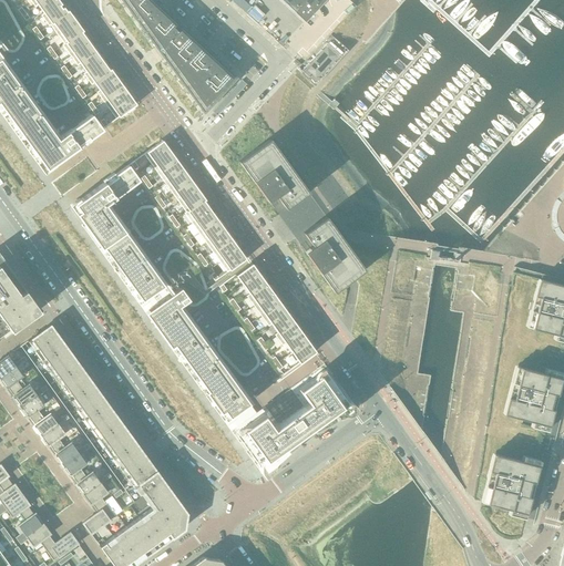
[(31,0),(38,8),(38,9),(41,7),(40,7),(48,0),(31,0)]
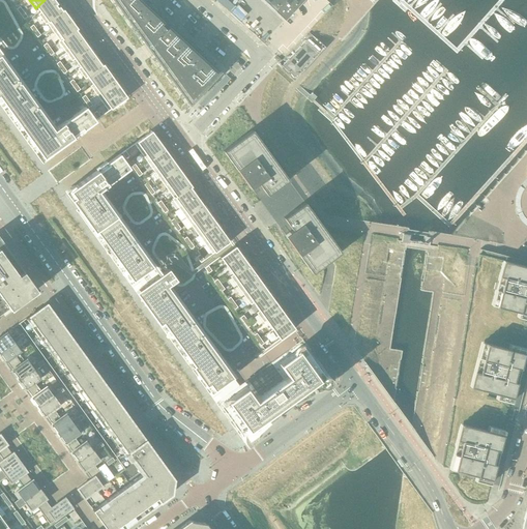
[(45,0),(37,6),(38,6),(44,15),(59,4),(56,0),(45,0)]
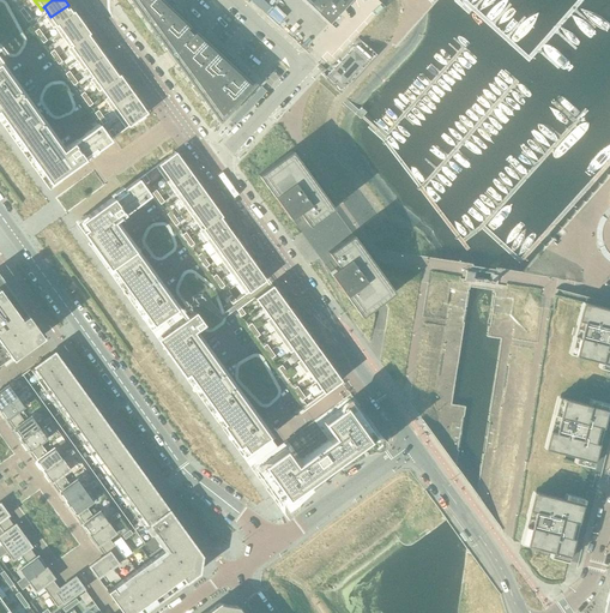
[(259,86),(207,37),(205,38),(194,28),(195,26),(167,0),(132,0),(171,53),(174,50),(185,61),(181,66),(223,125),(259,86)]
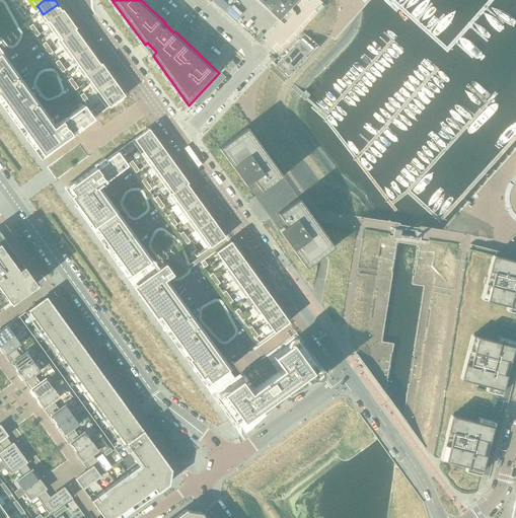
[(300,0),(259,0),(282,21),(300,0)]
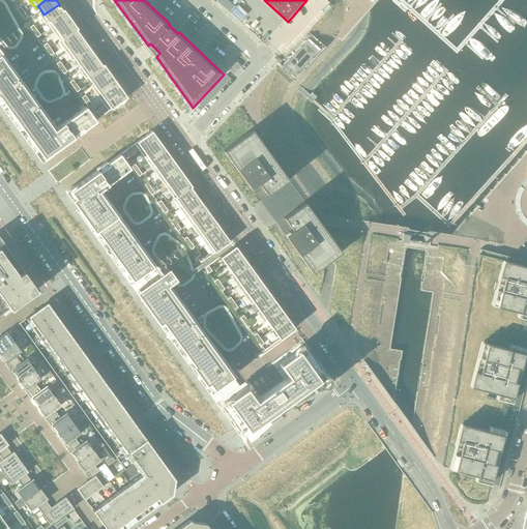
[(44,15),(40,16),(41,17),(48,26),(49,26),(50,26),(50,25),(66,12),(65,12),(62,8),(64,7),(62,4),(60,5),(59,4),(44,15)]
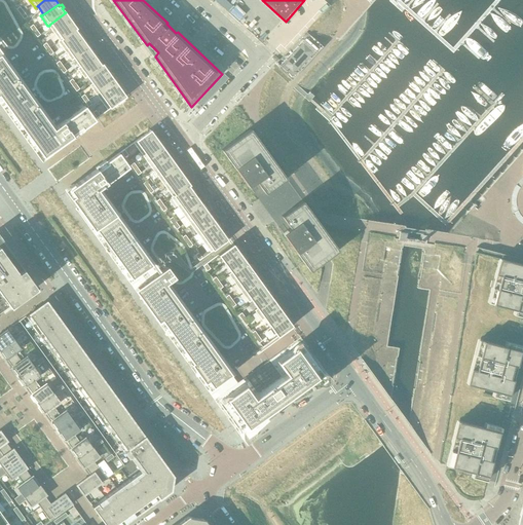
[(66,12),(49,25),(49,26),(55,34),(74,21),(71,16),(70,16),(66,11),(65,12),(66,12)]
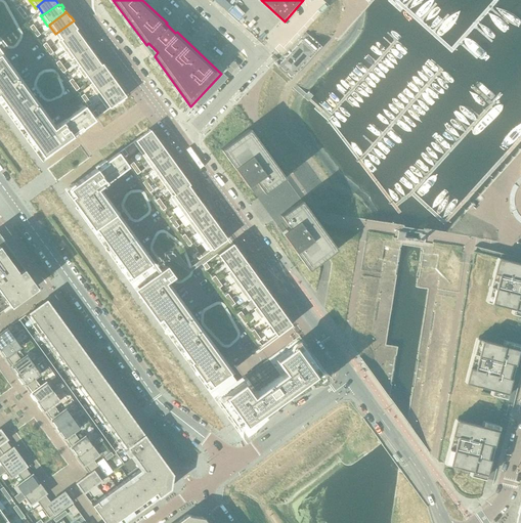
[(74,20),(55,34),(61,42),(62,43),(78,31),(79,32),(80,31),(76,25),(77,24),(74,20)]
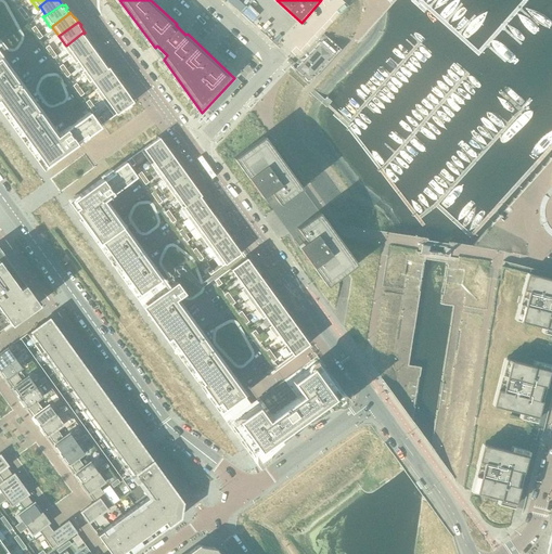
[(65,44),(64,46),(72,55),(90,42),(84,34),(82,33),(66,46),(65,44)]
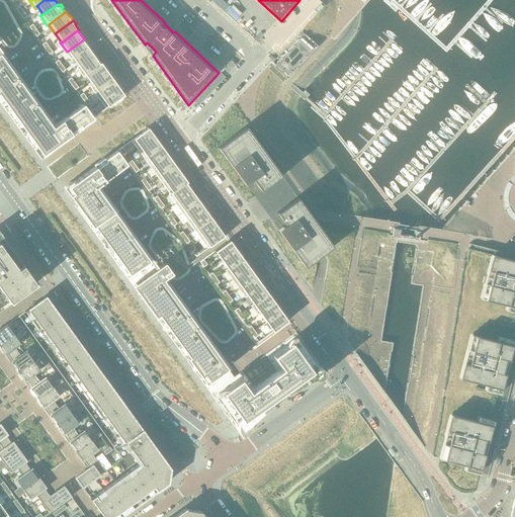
[(84,39),(67,52),(73,61),(73,62),(76,60),(75,59),(90,49),(84,39)]
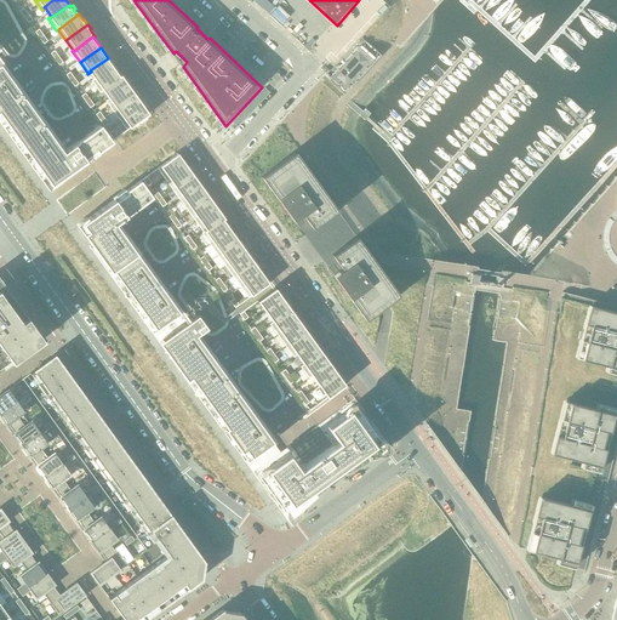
[(348,92),(376,62),(361,49),(360,50),(333,79),(341,86),(348,92)]
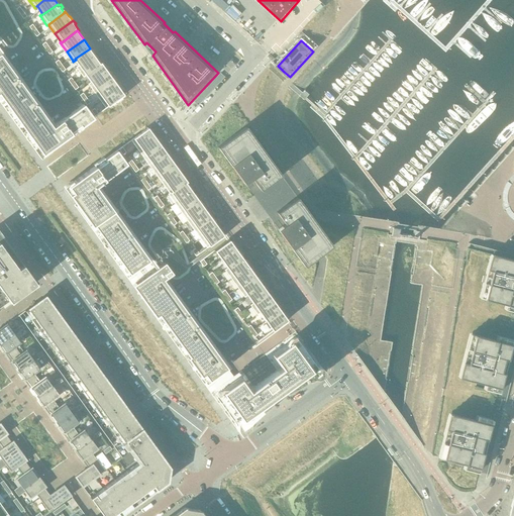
[(90,48),(75,59),(76,60),(81,67),(82,68),(96,58),(90,48)]
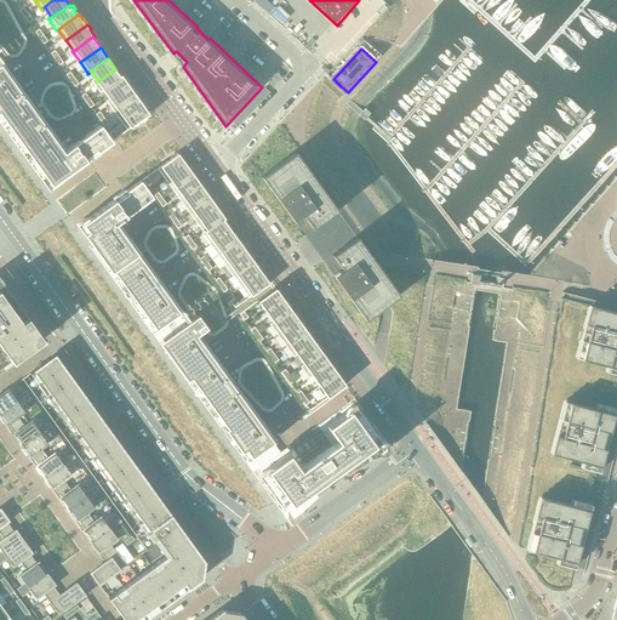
[(0,112),(41,169),(55,188),(115,143),(103,128),(102,129),(67,154),(9,74),(0,62),(0,112)]
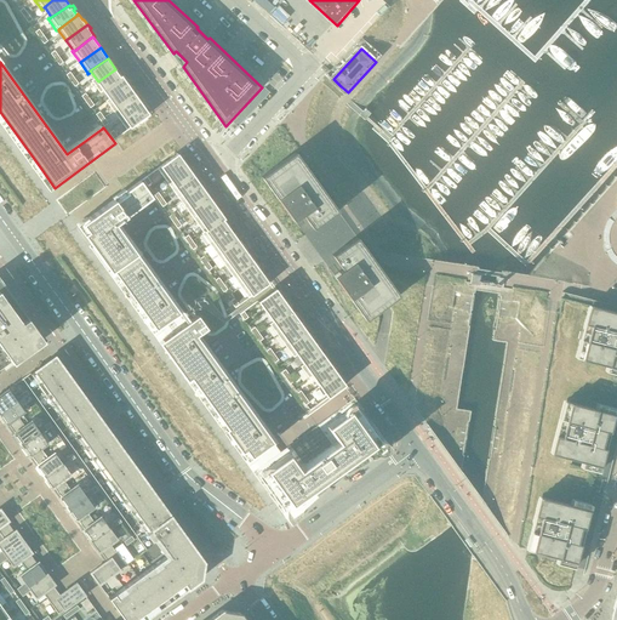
[(97,80),(95,83),(95,84),(103,95),(107,94),(106,92),(124,79),(123,79),(115,69),(98,81),(97,80)]
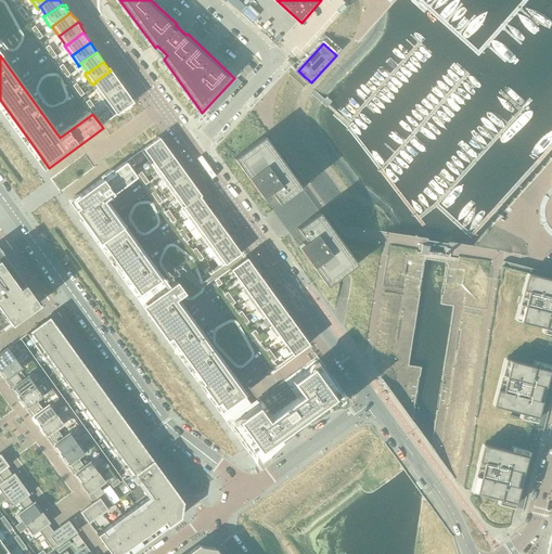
[(111,71),(94,82),(95,84),(100,90),(101,91),(118,78),(112,69),(110,71),(111,71)]
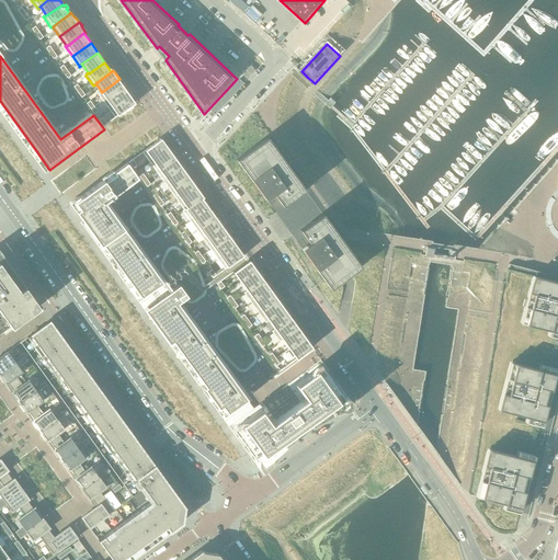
[(101,91),(99,93),(105,102),(125,88),(120,79),(102,92),(101,91)]
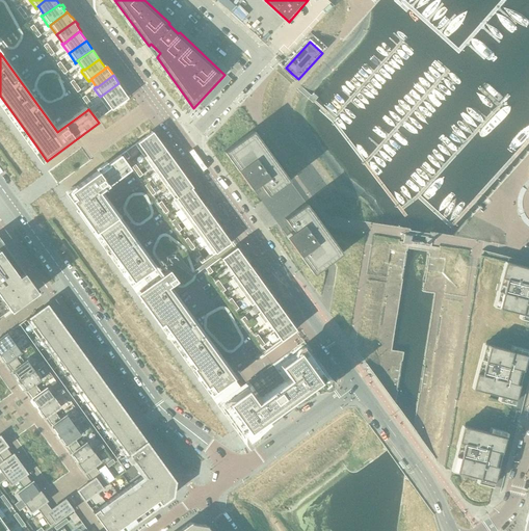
[(118,83),(100,97),(106,105),(125,91),(124,89),(125,89),(120,83),(118,83)]
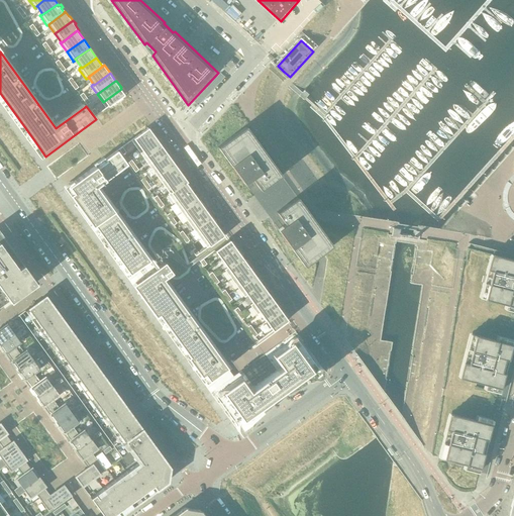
[(121,89),(103,102),(108,110),(127,97),(121,89)]
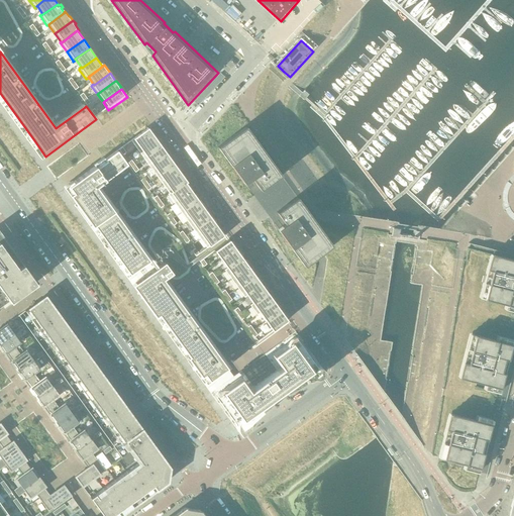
[(285,178),(248,128),(220,149),(247,186),(254,181),(264,193),(285,178)]
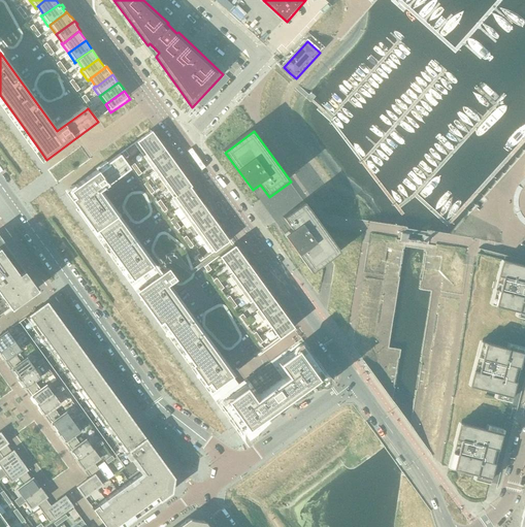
[(154,132),(136,145),(143,155),(161,142),(154,132)]
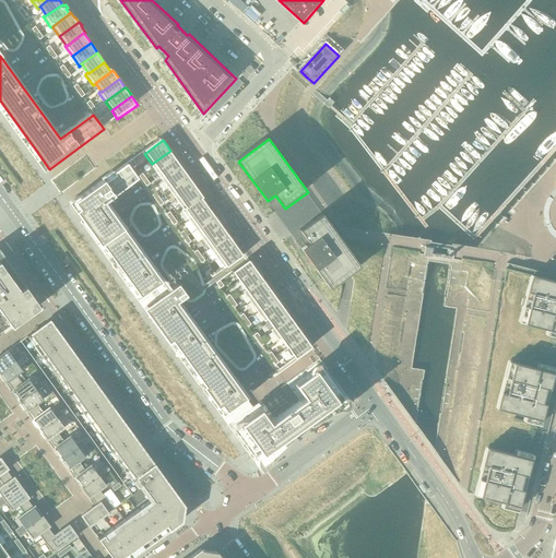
[(170,151),(152,164),(158,174),(177,159),(170,151)]
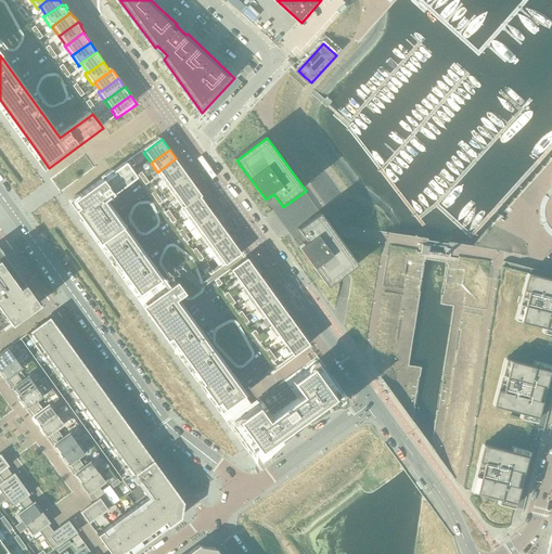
[(176,158),(157,172),(165,181),(183,168),(176,158)]
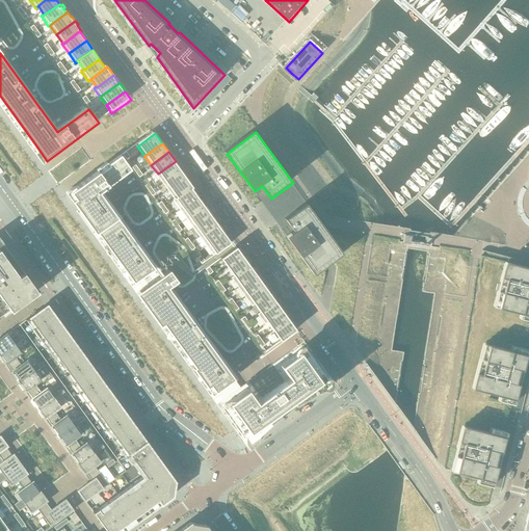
[(123,157),(70,195),(77,206),(75,208),(95,236),(97,235),(134,286),(140,294),(137,296),(158,325),(161,323),(199,374),(196,376),(207,392),(210,390),(214,396),(236,380),(173,292),(170,289),(182,280),(178,273),(175,275),(172,271),(162,279),(156,269),(102,193),(133,170),(123,157)]
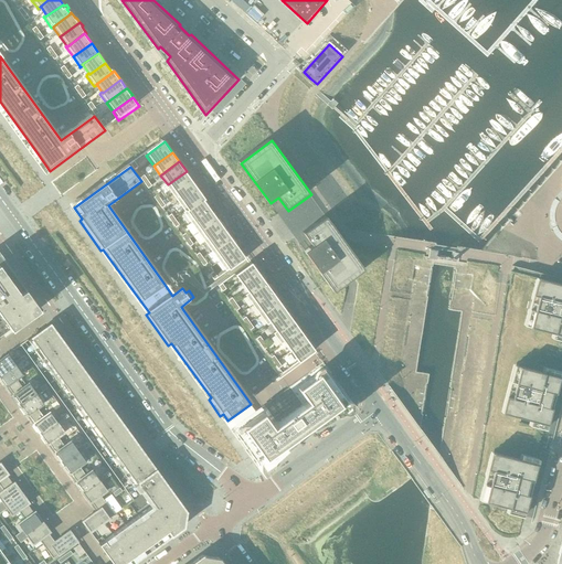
[(187,171),(168,184),(175,194),(193,181),(187,171)]
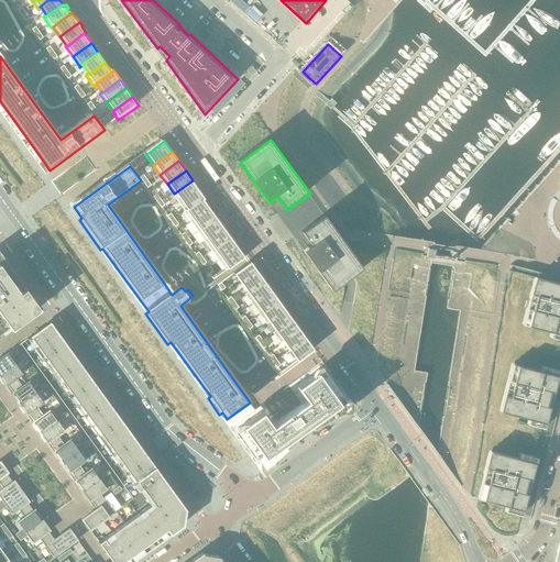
[(193,180),(174,194),(180,204),(199,190),(193,180)]
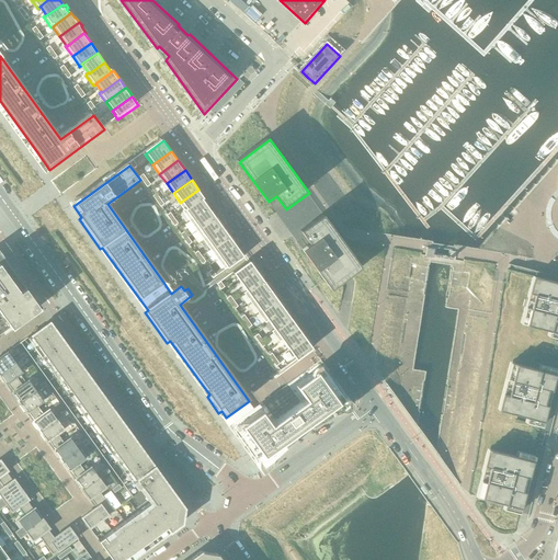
[(198,190),(180,203),(188,213),(205,200),(205,201),(206,200),(198,190)]
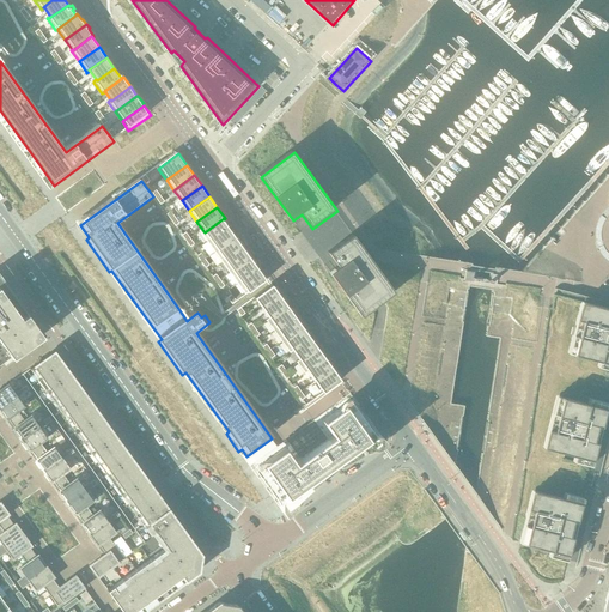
[(205,232),(203,234),(211,243),(231,229),(224,219),(224,218),(205,232)]
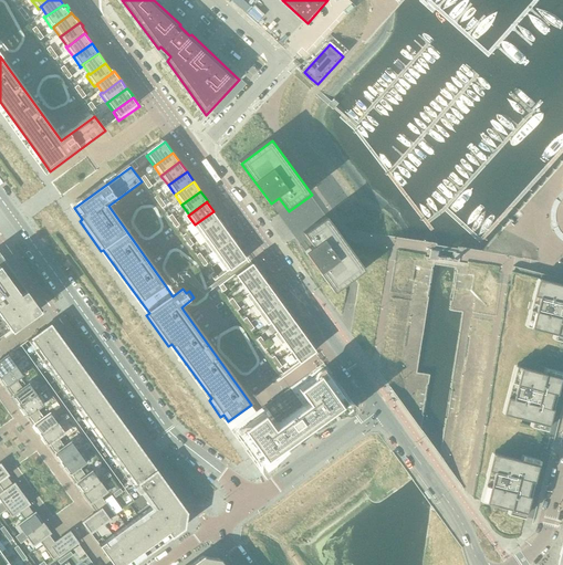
[(214,211),(195,225),(201,234),(220,221),(214,211)]
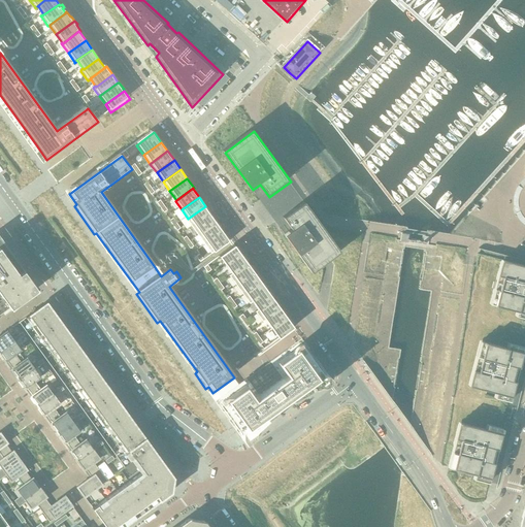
[(342,253),(323,225),(306,203),(286,219),(294,231),(287,236),(314,274),(342,253)]
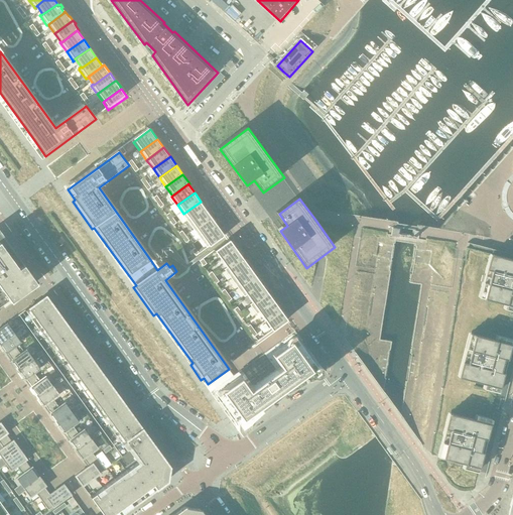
[(201,202),(183,214),(189,223),(208,210),(201,202)]
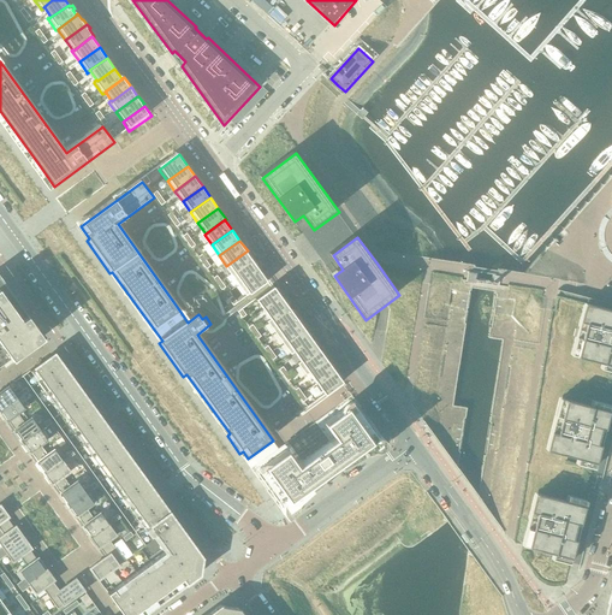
[(248,250),(226,266),(235,277),(255,261),(248,250)]
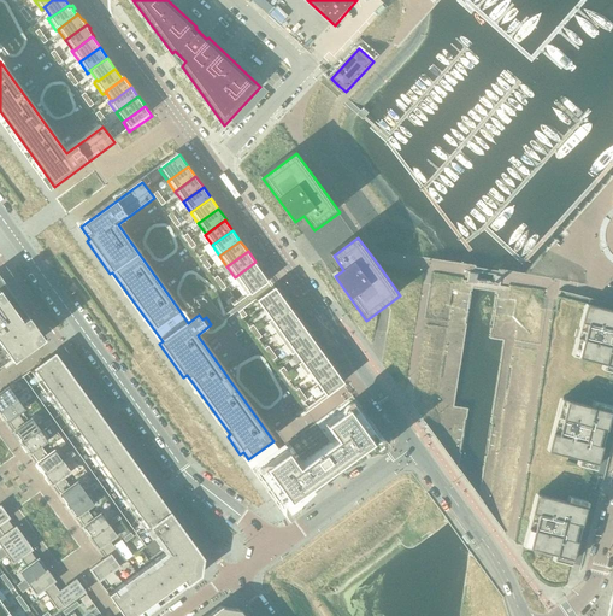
[(255,262),(235,277),(242,287),(263,273),(255,262)]
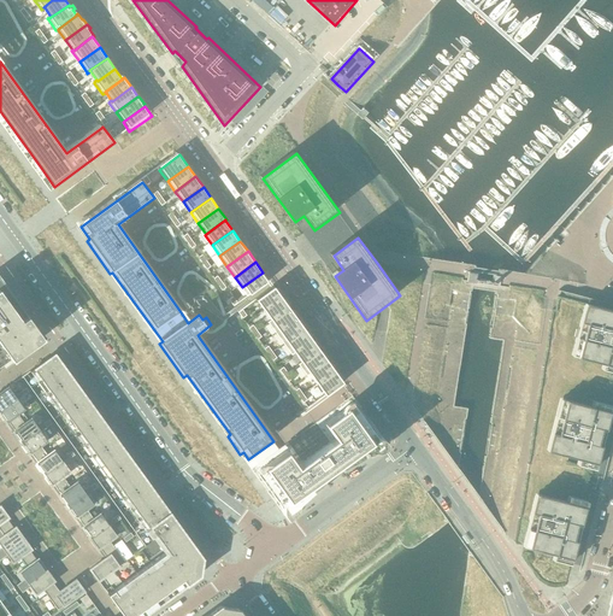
[(263,273),(242,287),(251,299),(271,283),(263,273)]
